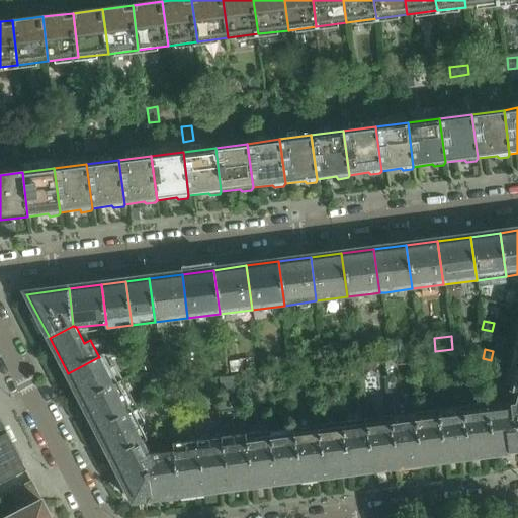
[(98,357),(68,373),(82,401),(117,382),(103,354),(99,357),(98,357)]
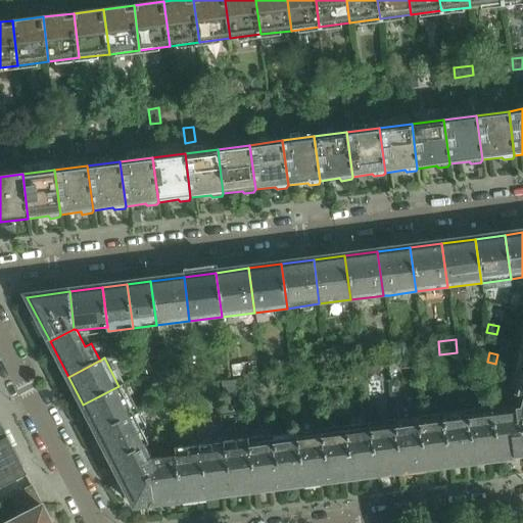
[(365,375),(381,374),(380,362),(364,363),(365,375)]
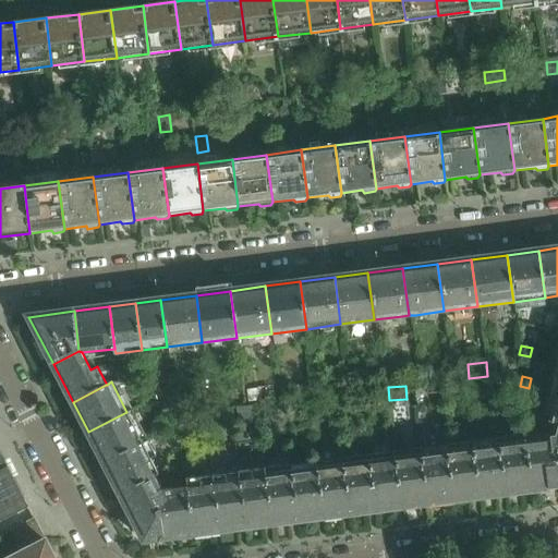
[(164,388),(156,390),(158,401),(167,399),(164,388)]
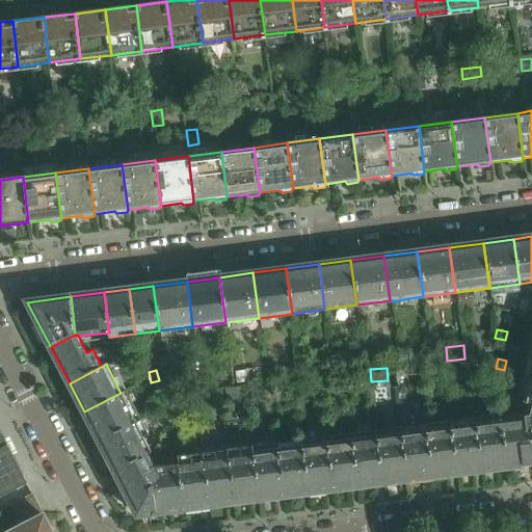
[(248,371),(237,371),(238,383),(249,382),(248,371)]
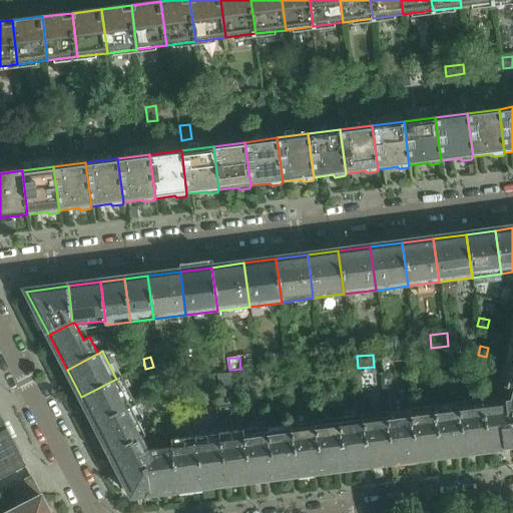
[(512,362),(510,362),(504,384),(512,386),(512,362)]
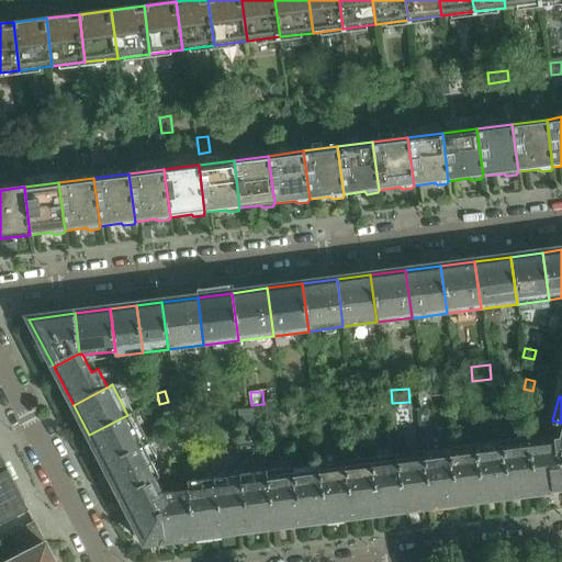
[(257,408),(242,409),(244,428),(258,426),(257,408)]
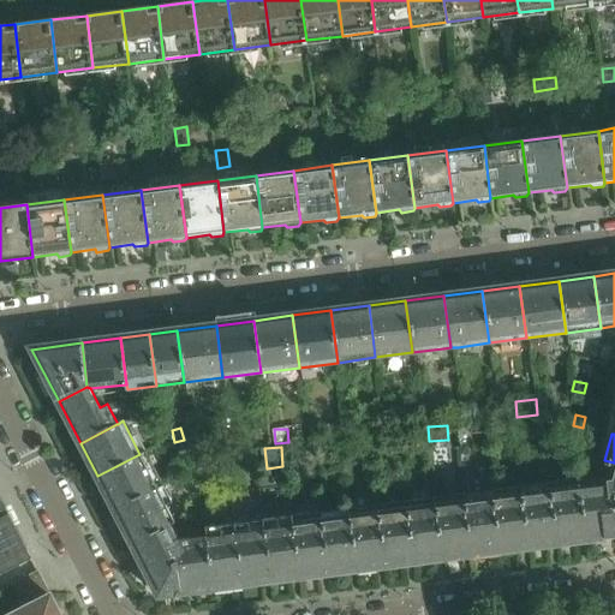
[(139,454),(97,476),(114,508),(156,487),(139,454)]
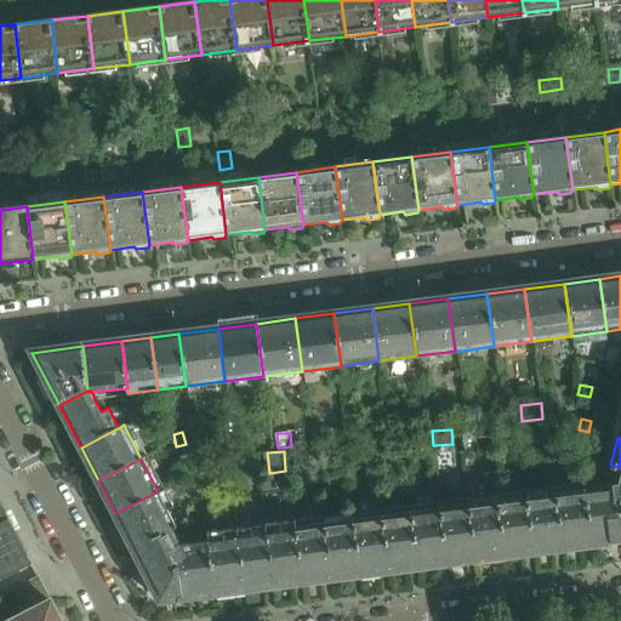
[(554,478),(552,461),(543,462),(546,479),(554,478)]
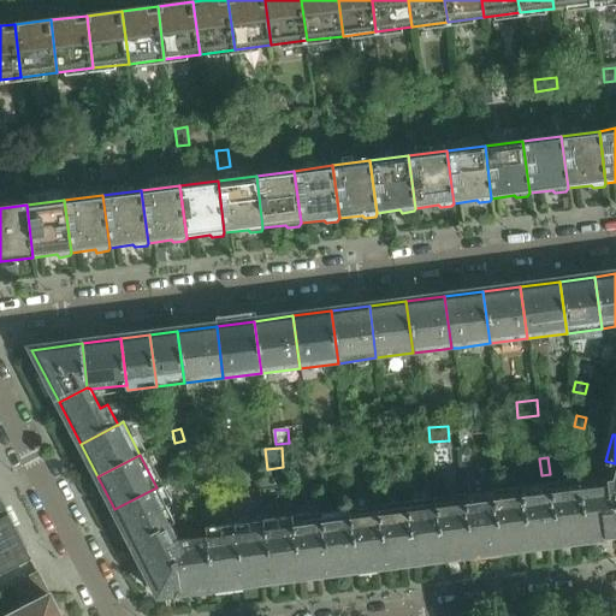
[(580,479),(580,484),(581,484),(588,542),(615,537),(615,527),(610,480),(609,475),(580,479)]
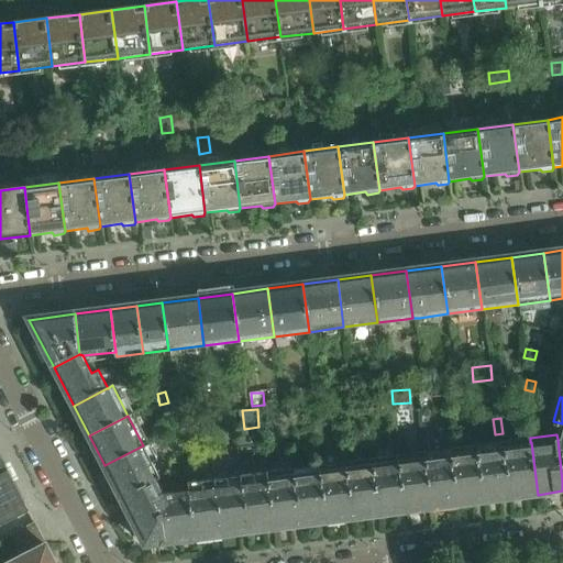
[(530,442),(504,445),(510,498),(538,495),(531,442),(530,442)]
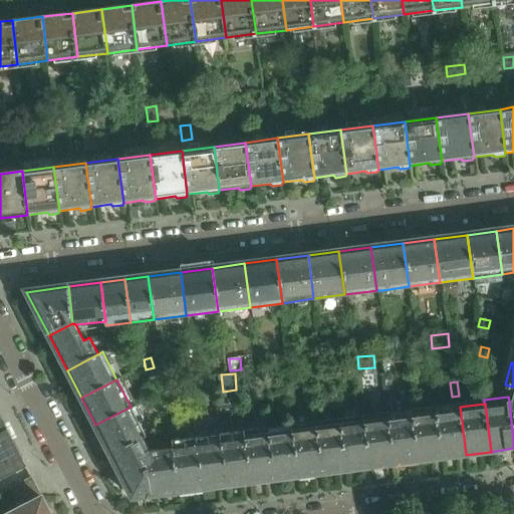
[(131,407),(95,425),(109,454),(143,437),(146,435),(131,407)]
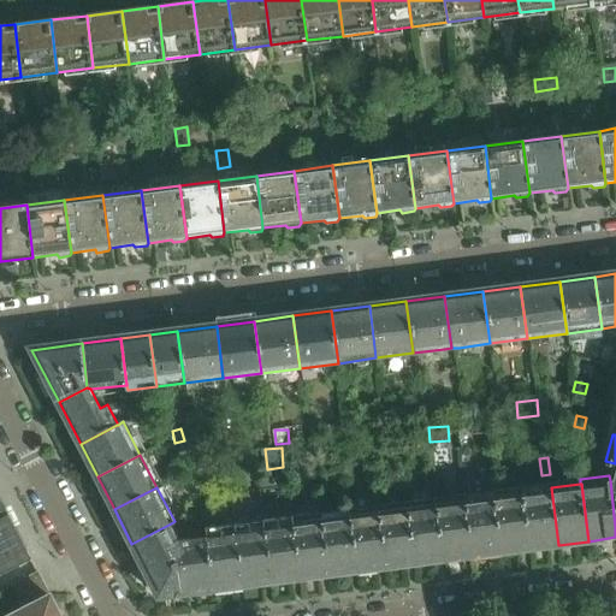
[(551,487),(522,491),(529,545),(529,549),(558,545),(551,487)]
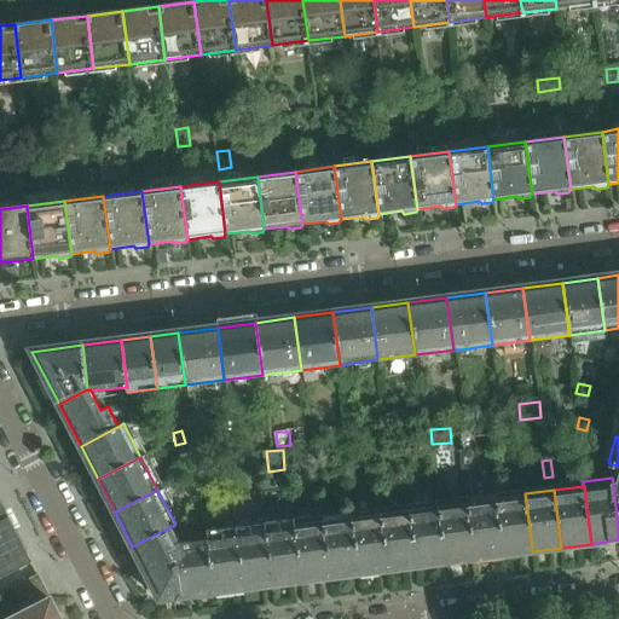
[(525,493),(496,497),(503,555),(532,551),(532,548),(525,493)]
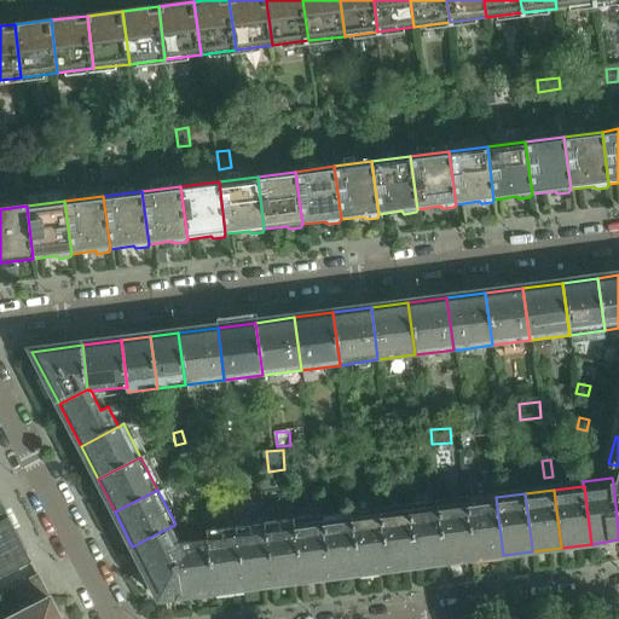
[(496,497),(467,501),(475,559),(503,555),(496,497)]
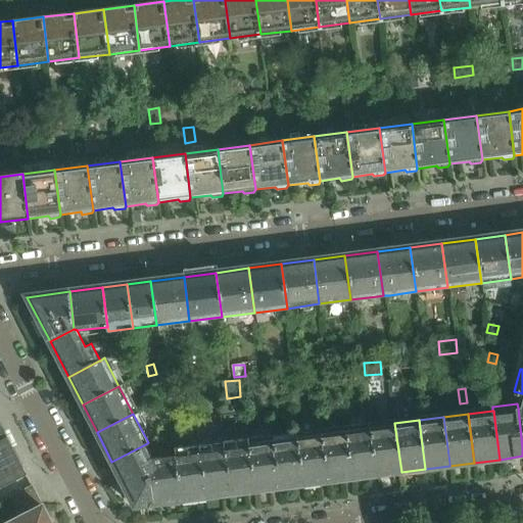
[(0,489),(28,476),(0,422),(0,489)]
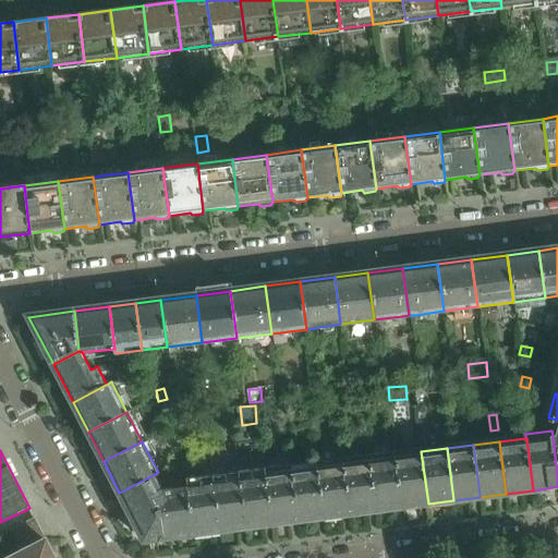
[(368,453),(368,458),(375,511),(402,508),(396,455),(387,456),(386,451),(368,453)]
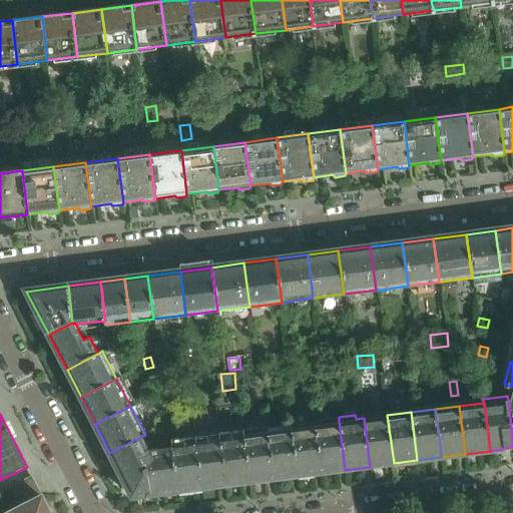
[(387,415),(364,418),(370,467),(394,463),(387,415)]
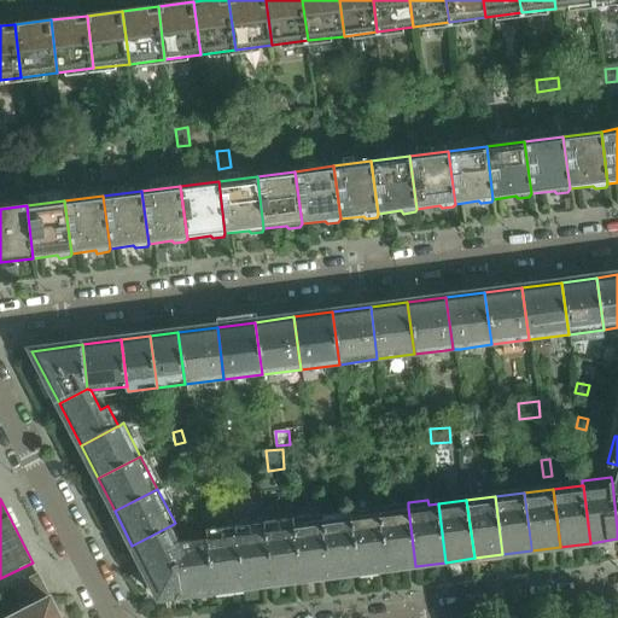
[(408,507),(379,511),(388,570),(415,566),(408,507)]
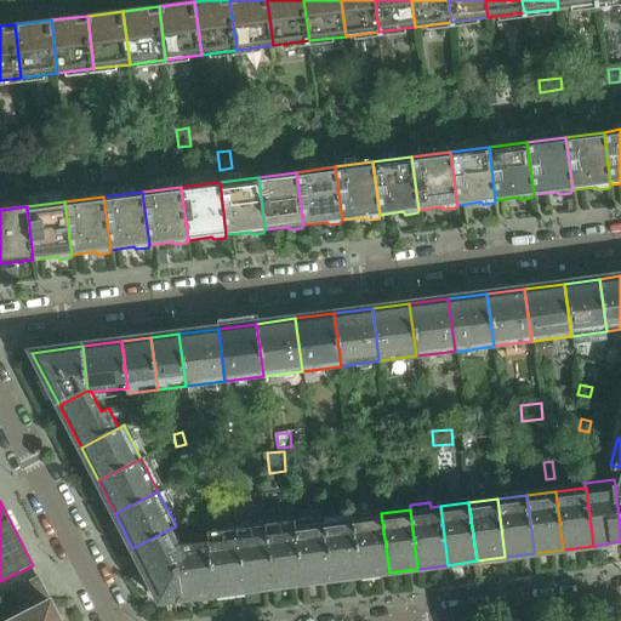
[(381,513),(353,517),(360,576),(389,573),(381,513)]
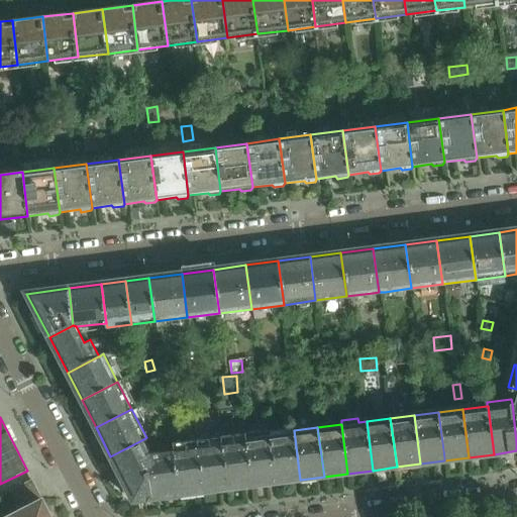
[(294,430),(270,433),(277,483),(300,480),(294,430)]
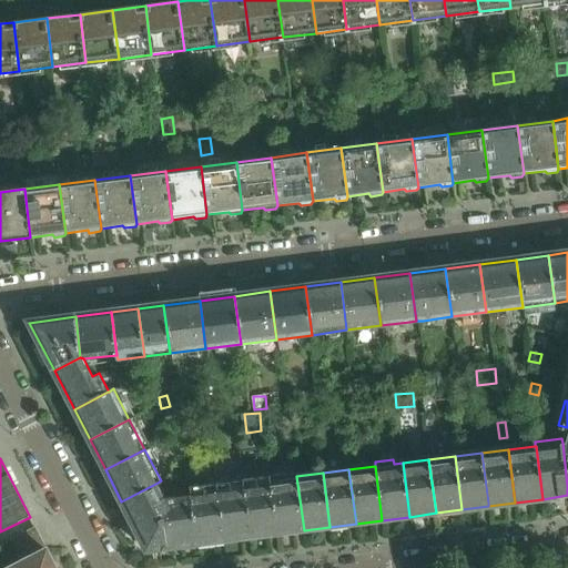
[(270,475),(243,478),(250,534),(251,537),(277,534),(270,479),(270,475)]
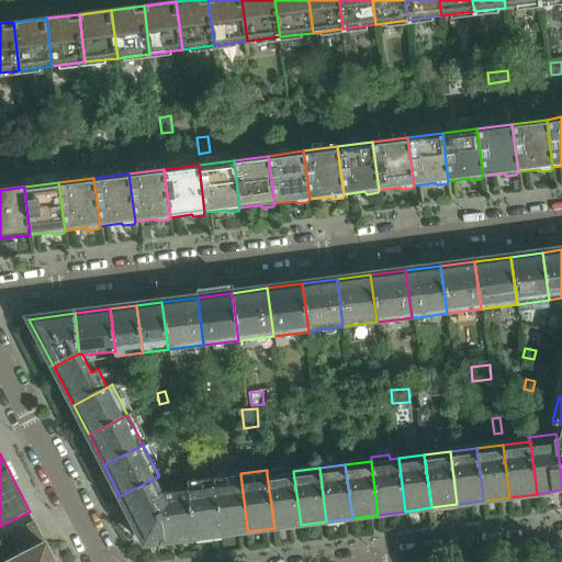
[(293,471),(267,474),(274,528),(301,525),(293,471)]
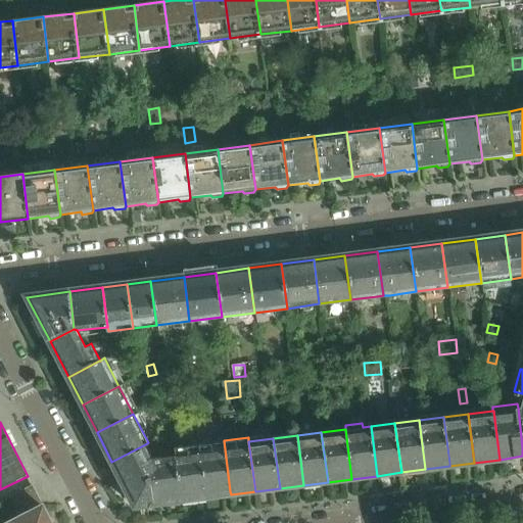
[(224,440),(200,442),(207,497),(231,494),(230,491),(224,440)]
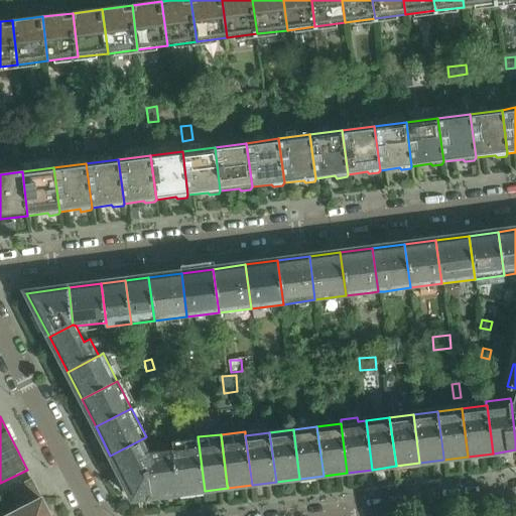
[(172,440),(173,448),(179,494),(205,491),(198,436),(172,440)]
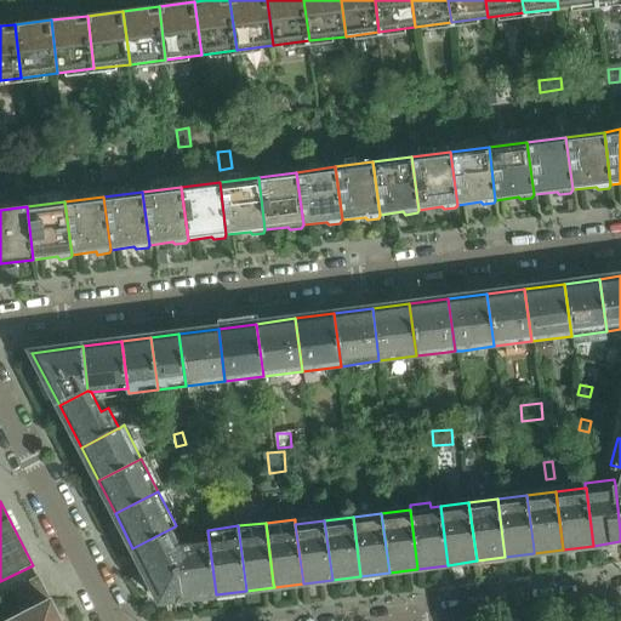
[(172,528),(132,548),(160,602),(171,600),(172,596),(178,596),(174,552),(180,543),(172,528)]
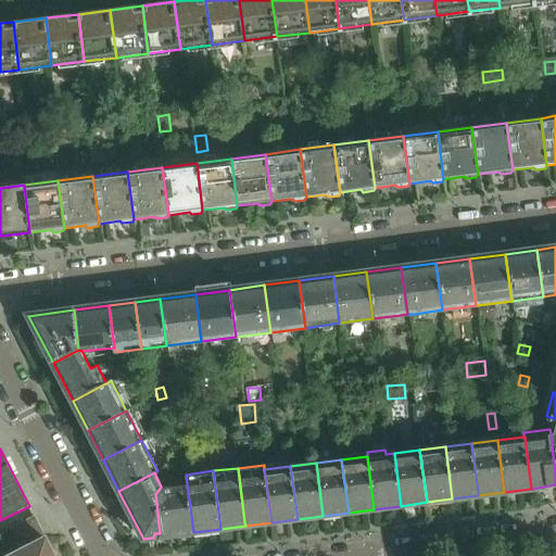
[(187,483),(161,487),(155,494),(160,533),(161,536),(193,532),(187,483)]
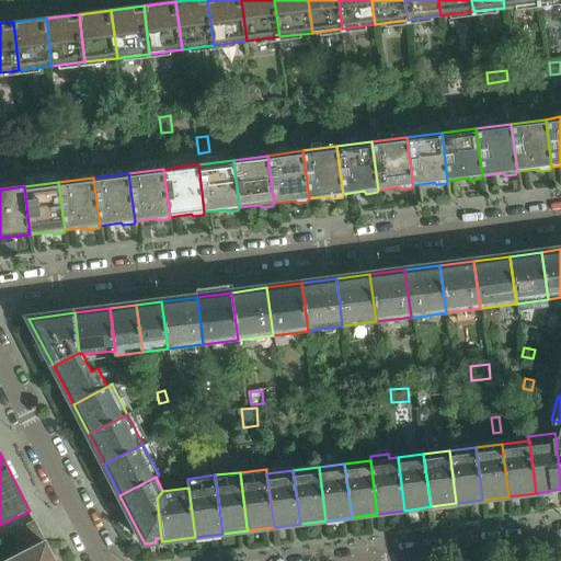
[(46,542),(35,523),(11,535),(21,556),(46,542)]
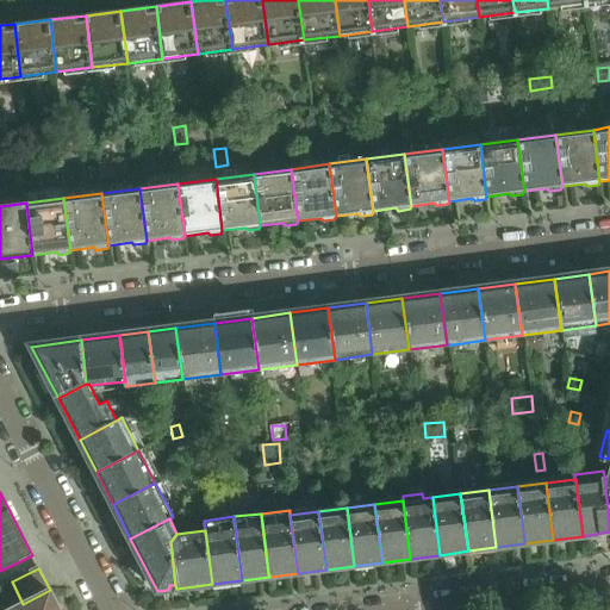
[(60,609),(50,591),(50,590),(23,604),(11,609),(60,609)]
